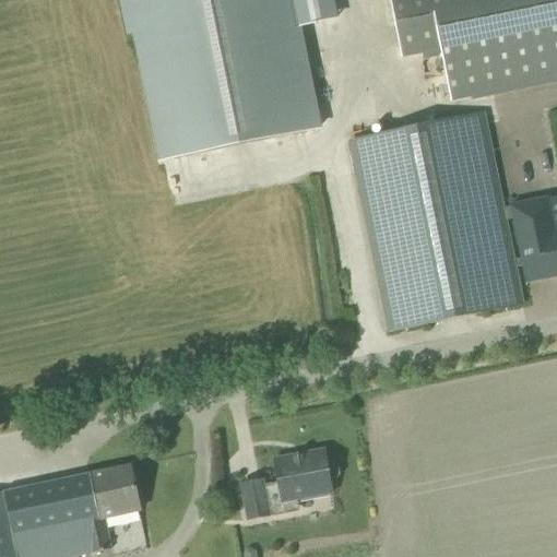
[(121,0),(129,32),(139,30),(165,160),(320,128),(299,24),(338,16),(333,0),(121,0)]
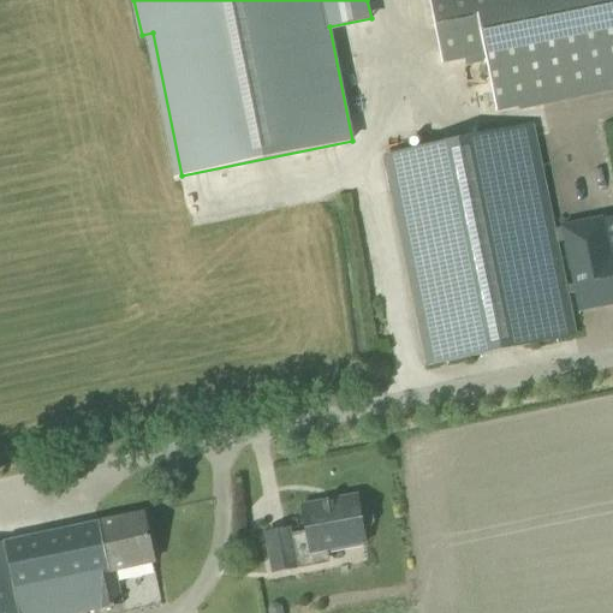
[(430,0),(436,28),(444,60),(487,52),(499,111),(612,87),(612,0),(430,0)]
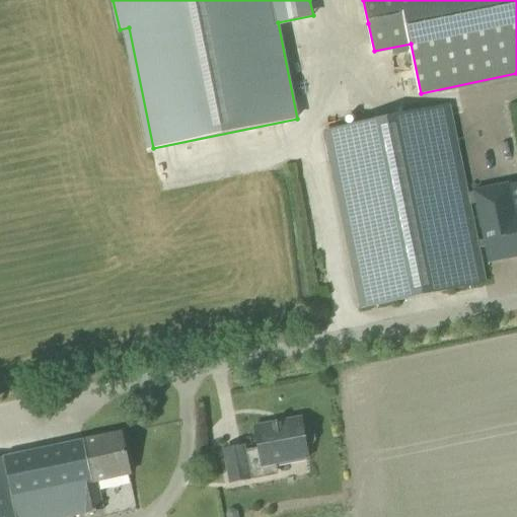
[(379,99),(378,111),(397,112),(398,101),(379,99)]
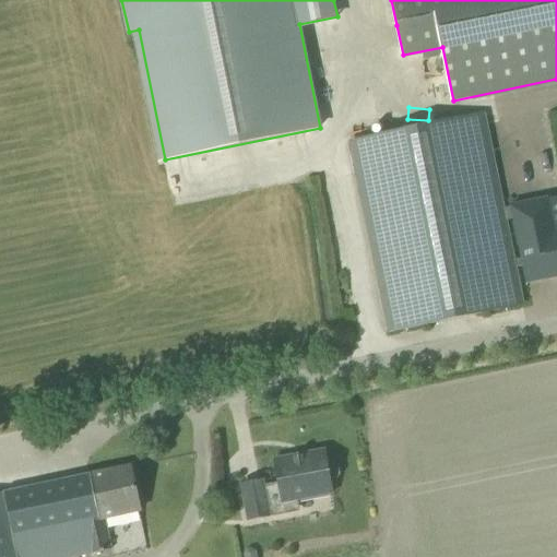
[(516,267),(524,264),(528,282),(556,275),(556,197),(549,198),(512,204),(512,205),(504,208),(484,114),(352,140),(391,331),(523,304),(516,267)]
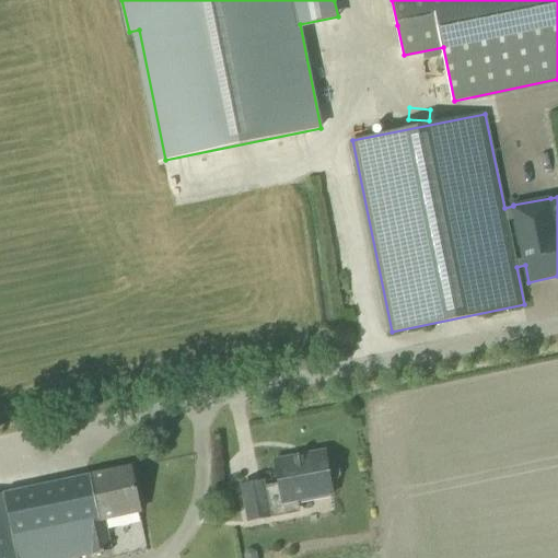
[(265,480),(244,485),(250,520),(271,515),(269,504),(300,499),(335,492),(333,480),(339,478),(341,472),(340,464),(335,461),(329,462),(327,450),(309,453),(305,457),(297,460),(295,455),(277,458),(281,483),(266,485),(265,480)]
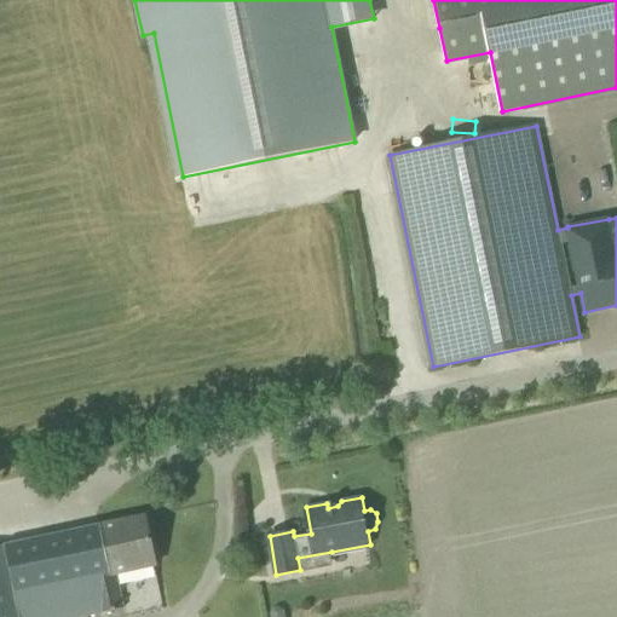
[(0,616),(78,616),(125,607),(117,572),(156,565),(145,515),(0,545),(0,616)]
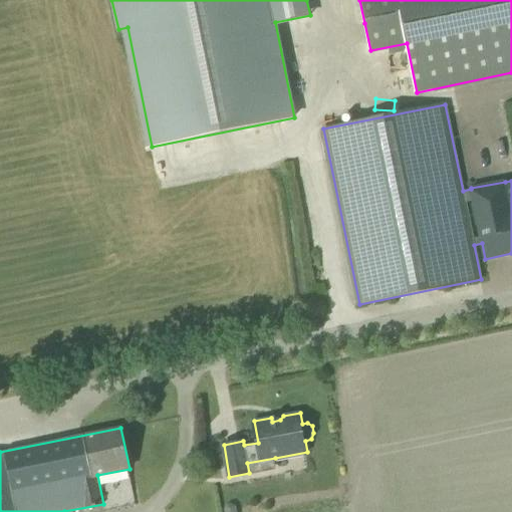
All buildings are outlined.
